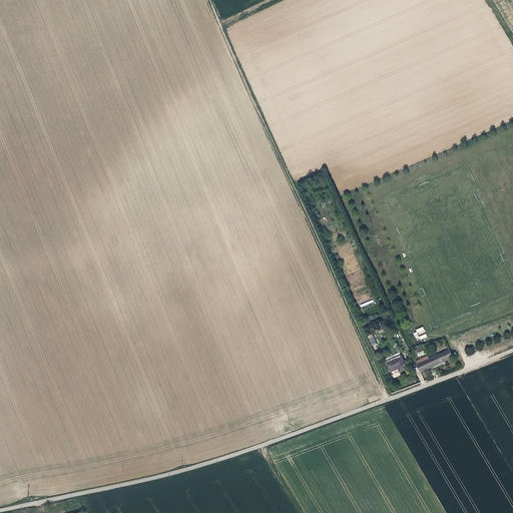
[(418,341),(427,337),(426,333),(423,327),(414,332),(418,341)]
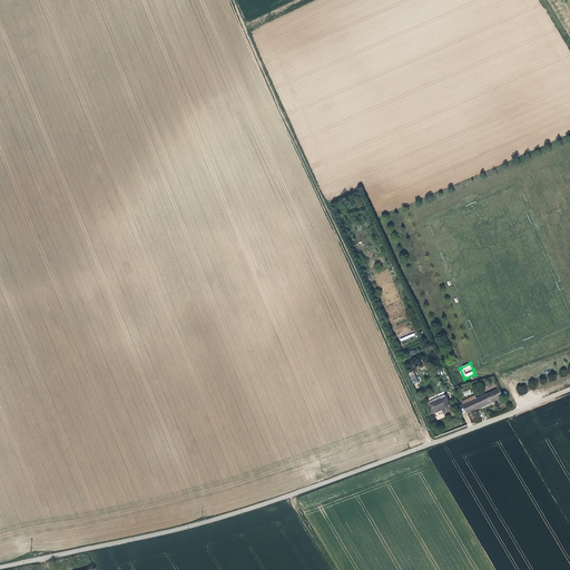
[(414,384),(419,382),(413,371),(408,374),(414,384)]
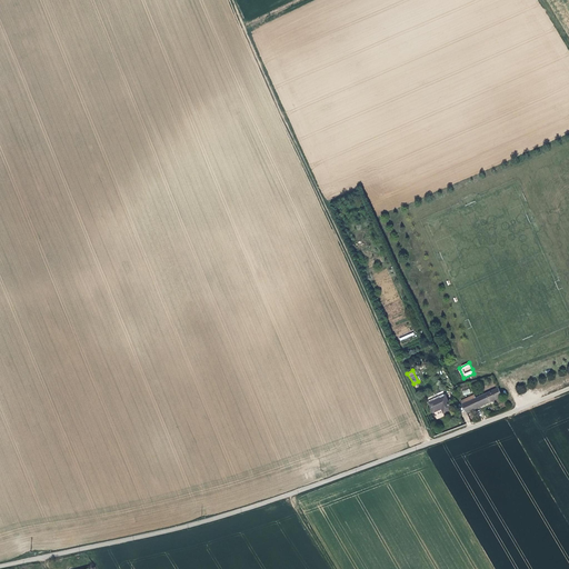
[(465,406),(469,415),(505,397),(501,389),(465,406)]
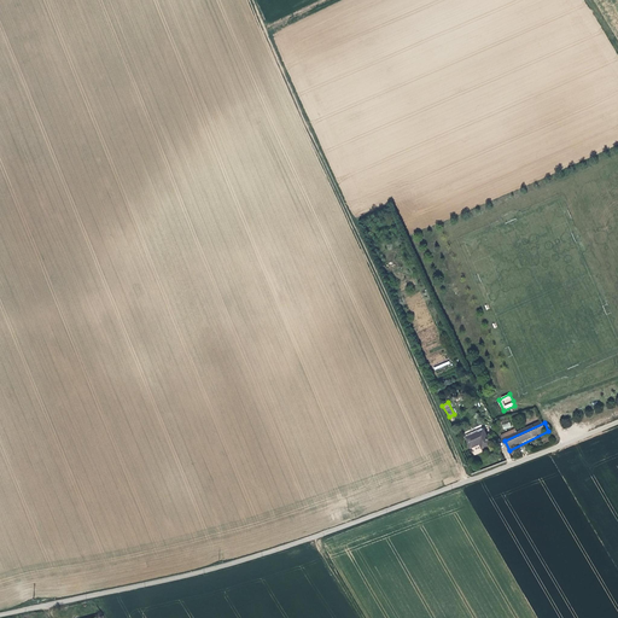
[(483,452),(491,448),(484,431),(468,438),(473,449),(481,445),(483,452)]
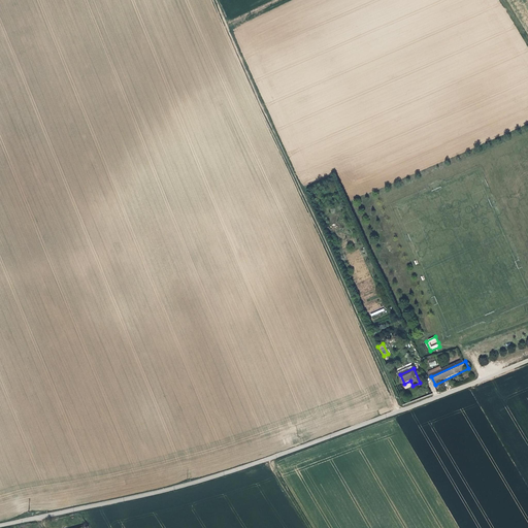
[(0,513),(11,510),(9,497),(0,498),(0,513)]
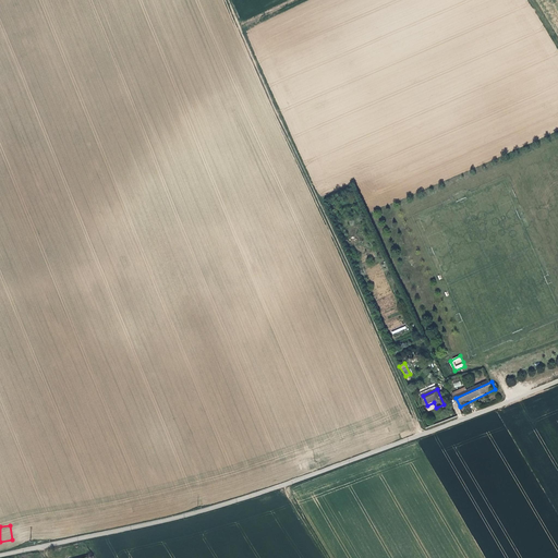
All buildings are outlined.
